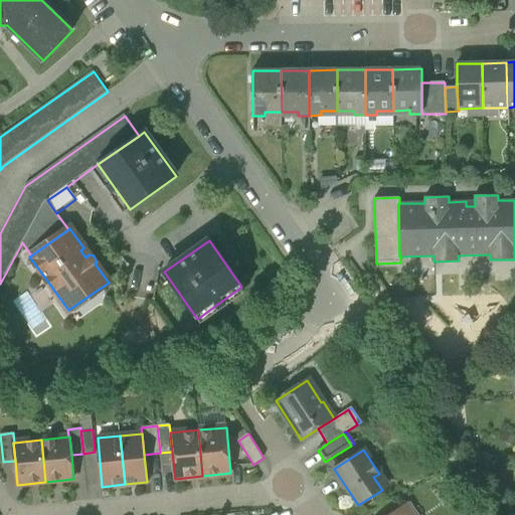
[(387,487),(379,474),(373,477),(382,490),(387,487)]
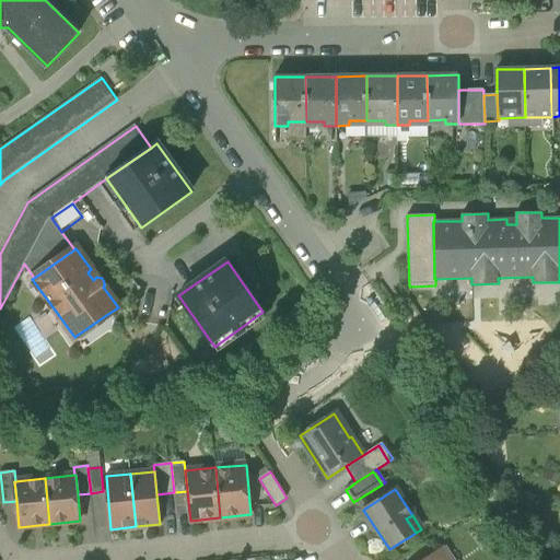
[(448,559),(441,549),(423,559),(448,559)]
